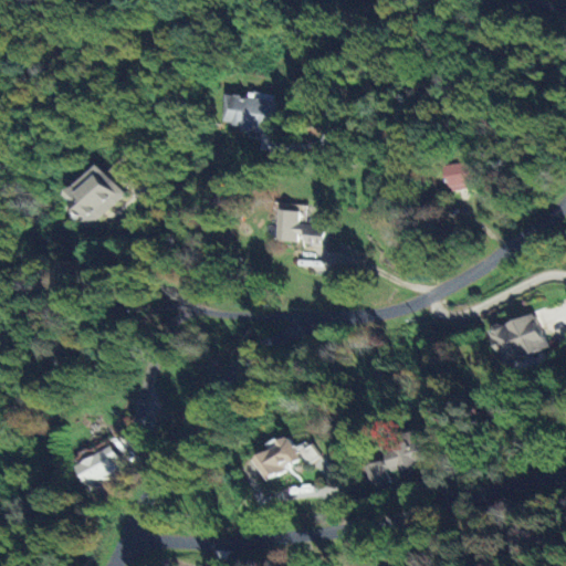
[(268,135),(273,102),(224,94),(220,123),(238,125),(238,130),(250,133),(250,132),(268,135)]
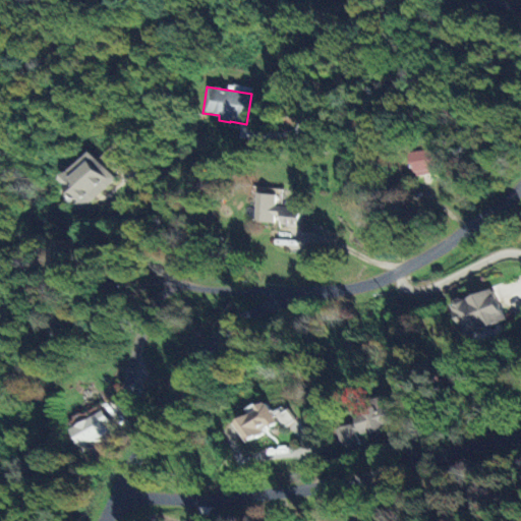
[(413,175),(440,173),(438,150),(411,151),(413,175)]
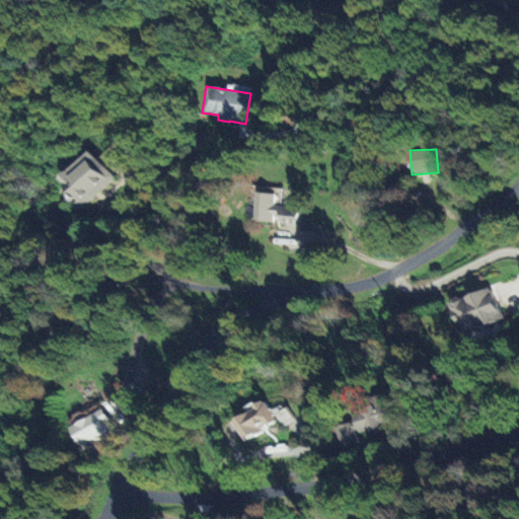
[(55,180),(81,208),(114,177),(87,150),(55,180)]
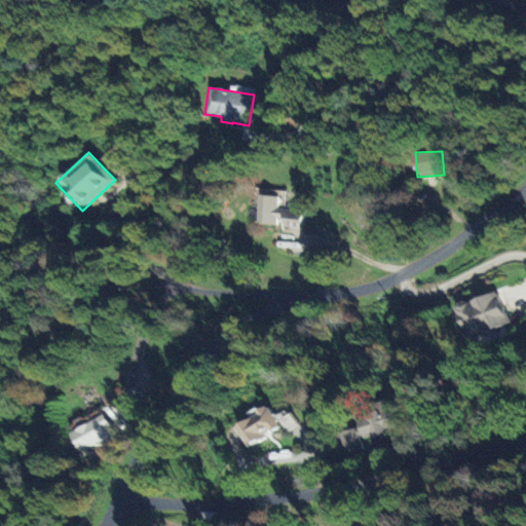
[(301,210),(276,209),(277,196),(256,195),(255,224),(277,225),(277,226),(300,227),(301,210)]
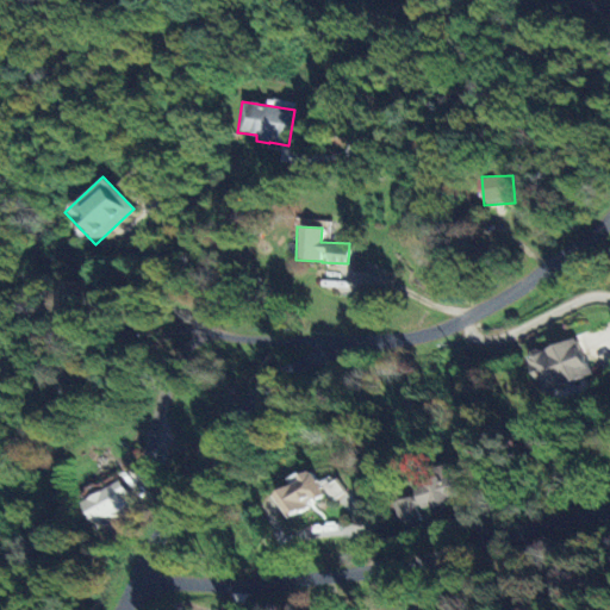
[(586,375),(573,338),(524,356),(539,393),(586,375)]
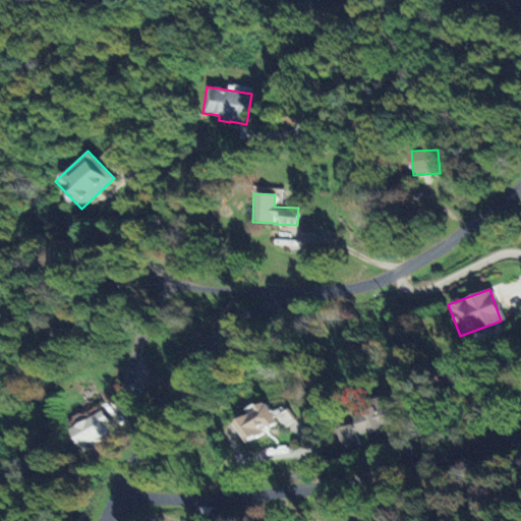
[(243,442),(276,423),(264,402),(231,419),(243,442)]
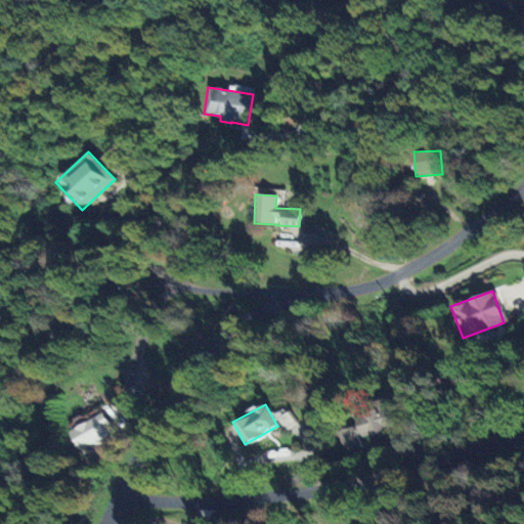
[(337,431),(342,449),(359,445),(357,438),(393,430),(387,404),(353,412),(356,426),(337,431)]
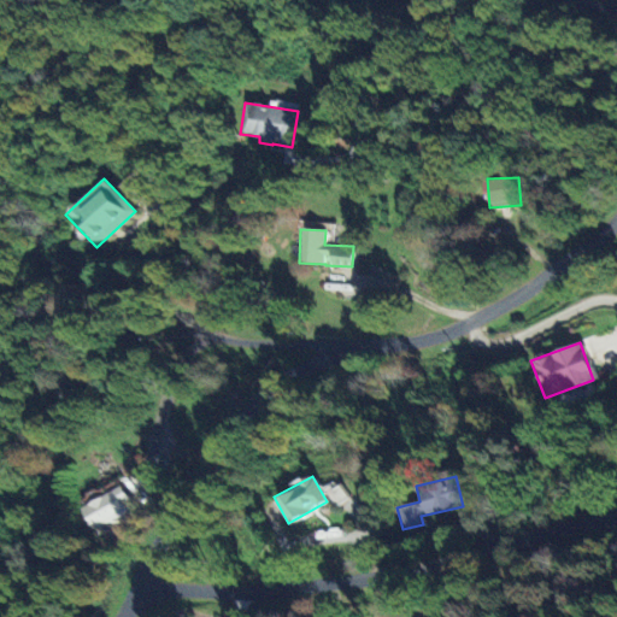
[(339,481),(323,488),(334,507),(348,499),(339,481)]
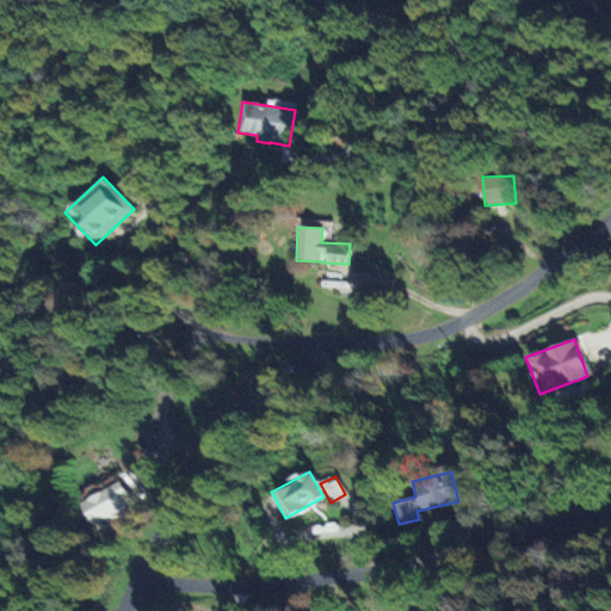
[(117,499),(123,497),(118,485),(79,500),(87,523),(122,508),(117,499)]
